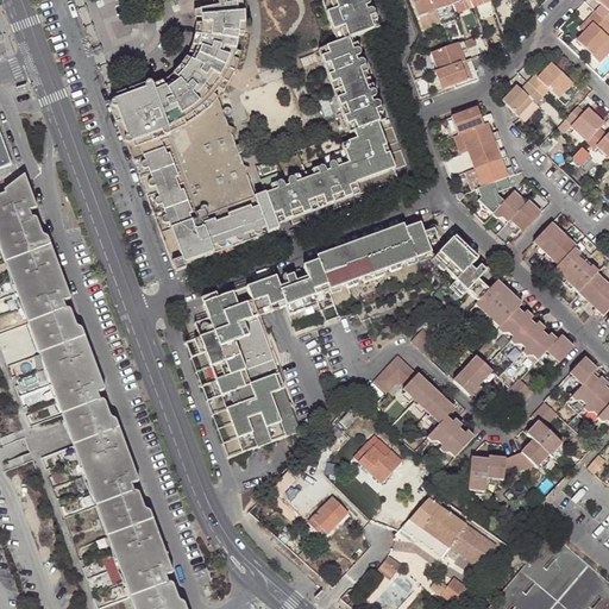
[(245,174),(242,164),(215,96),(225,85),(228,77),(232,70),(234,63),(238,56),(239,49),(242,42),(243,33),(243,26),(243,18),(243,10),(242,2),(240,0),(211,0),(213,6),(203,8),(205,22),(205,27),(203,35),(202,41),(201,46),(199,52),(195,58),(193,63),(189,69),(186,74),(184,75),(179,80),(174,85),(168,89),(165,90),(123,106),(146,170),(170,234),(181,263),(267,232),(264,226),(253,195),(245,174)]
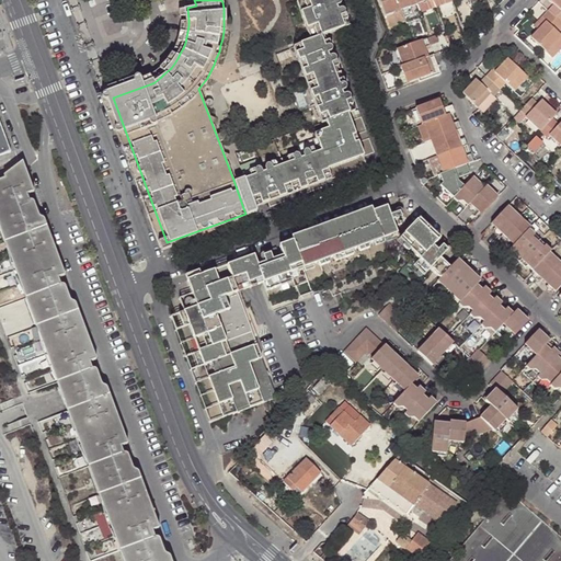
[(320,122),(332,117),(340,115),(353,110),(347,95),(343,96),(339,88),(344,86),(333,57),(329,59),(324,50),(330,48),(324,34),(347,24),(342,10),(336,12),(333,3),(339,1),(338,0),(298,0),(296,1),(309,39),(292,46),(320,122)]
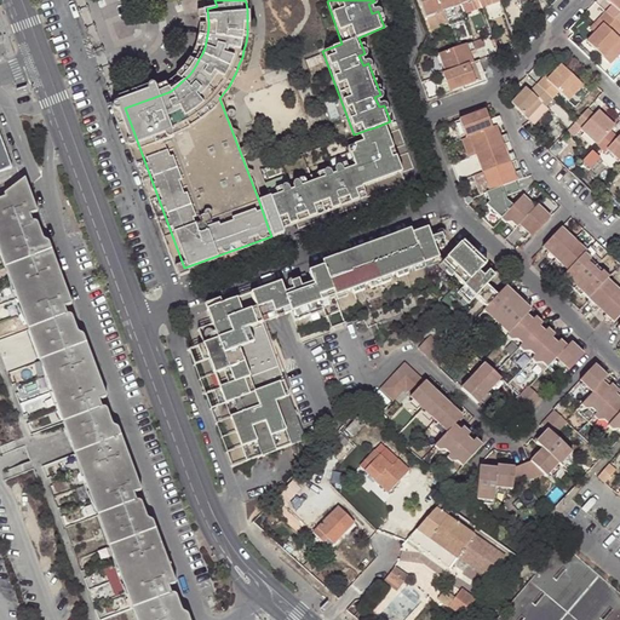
[(419,0),(425,15),(435,12),(434,7),(442,5),(440,0),(419,0)]
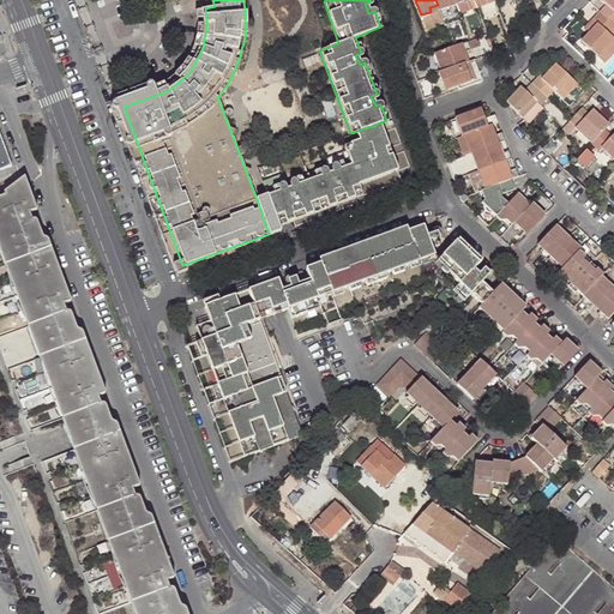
[(613,24),(613,0),(601,0),(601,1),(606,6),(600,12),(613,24)]
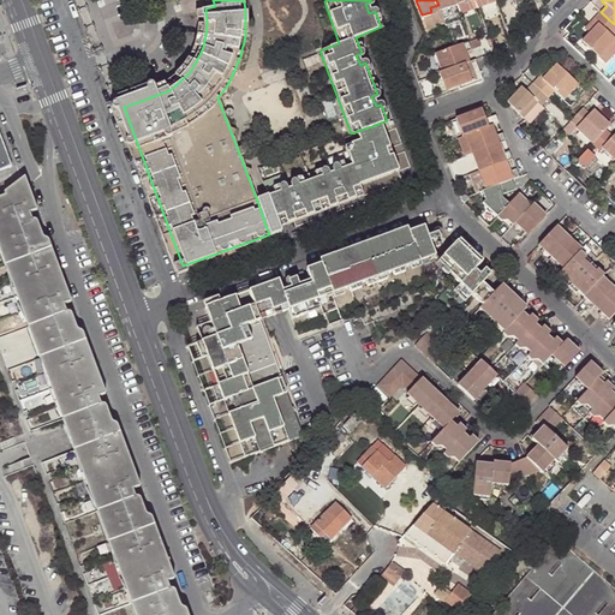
[(173,269),(183,266),(172,237),(148,172),(124,107),(167,91),(169,90),(175,85),(180,81),(186,76),(187,75),(191,70),(195,64),(197,59),(201,53),(203,47),(204,41),(206,35),(207,28),(207,22),(206,9),(195,11),(196,24),(196,30),(195,36),(193,42),(191,47),(189,53),(186,58),(183,64),(179,69),(177,71),(173,75),(168,77),(165,81),(162,81),(111,101),(173,269)]
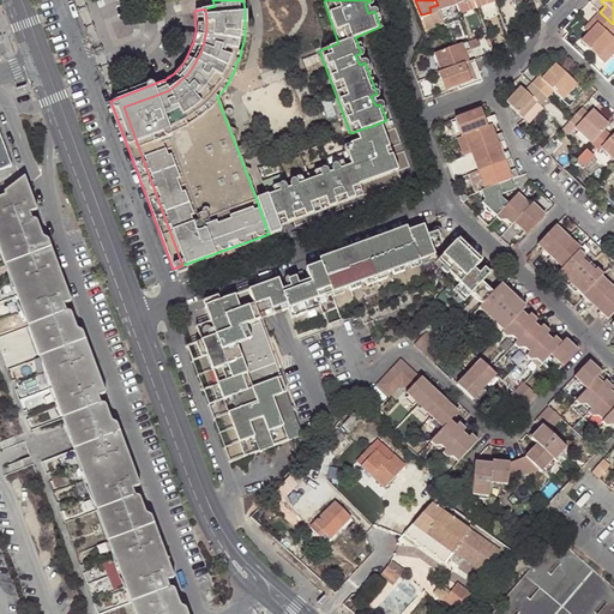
[(444,22),(439,8),(431,12),(421,14),(427,28),(444,22)]
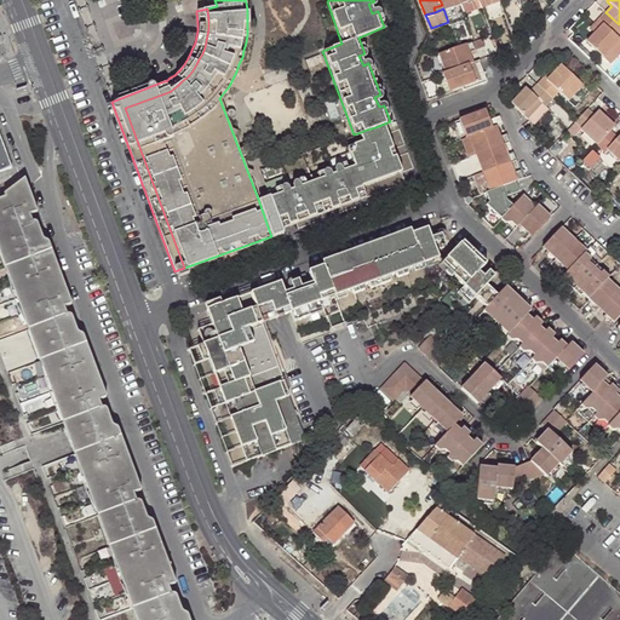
[(587,41),(603,57),(619,40),(616,36),(619,33),(619,24),(606,12),(598,19),(603,24),(595,33),(587,41)]
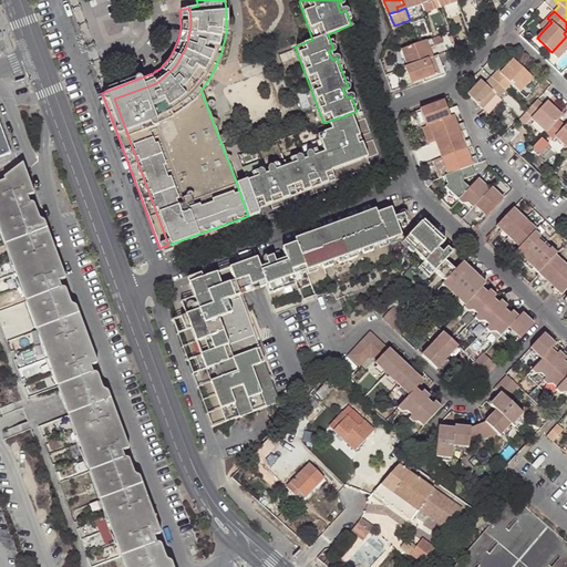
[(539,26),(544,30),(552,22),(547,18),(539,26)]
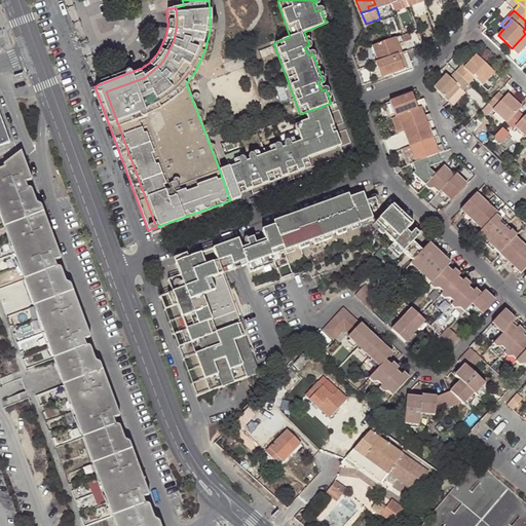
[(400,34),(403,41),(411,38),(408,31),(403,33),(400,34)]
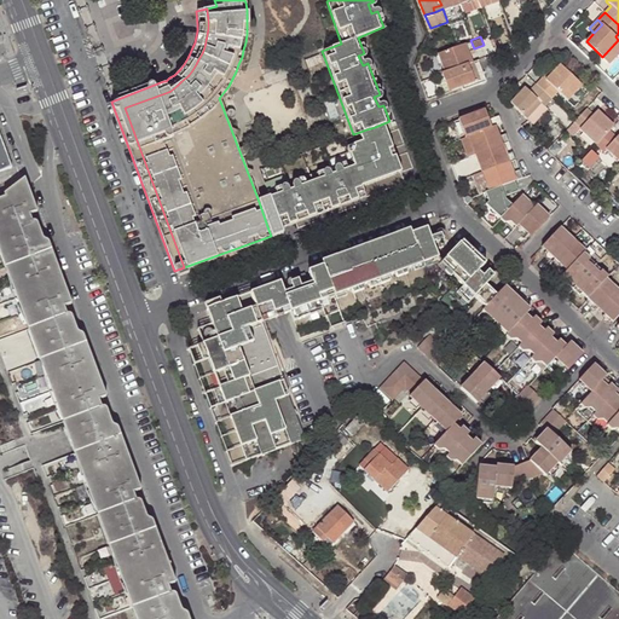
[(468,51),(474,48),(470,40),(456,45),(438,52),(441,63),(446,61),(449,68),(470,59),(469,55),(468,51)]
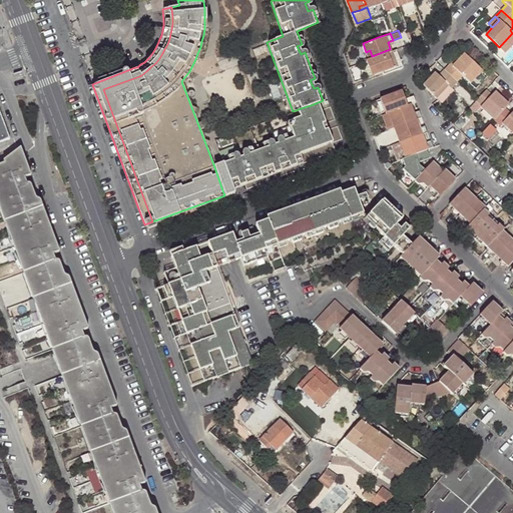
[(512,42),(512,33),(499,47),(504,52),(512,42)]
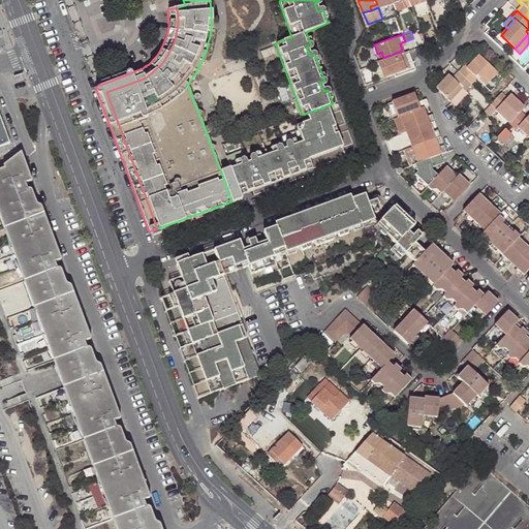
[(380,60),(376,61),(382,76),(393,72),(395,75),(415,67),(407,50),(402,51),(383,58),(380,60)]
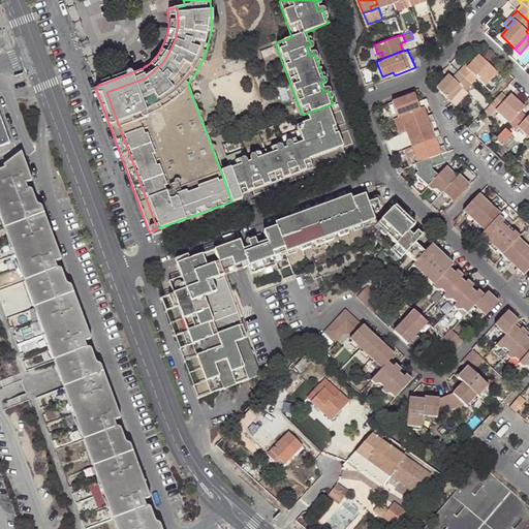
[(475,53),(464,65),(467,67),(477,55),(475,53)]
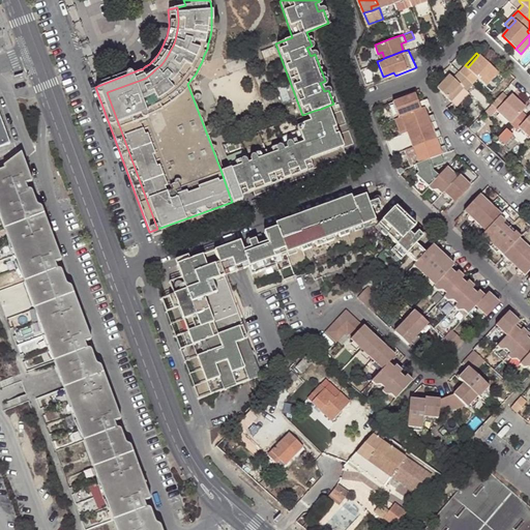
[(468,67),(465,65),(459,72),(473,85),(478,80),(486,85),(498,72),(478,55),(468,67)]
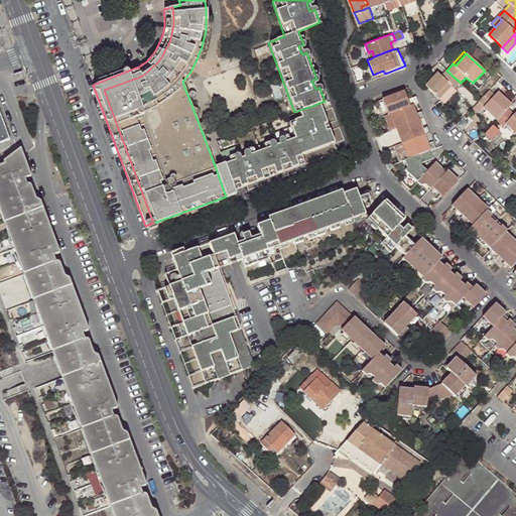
[(367,59),(364,60),(369,76),(373,75),(367,59)]
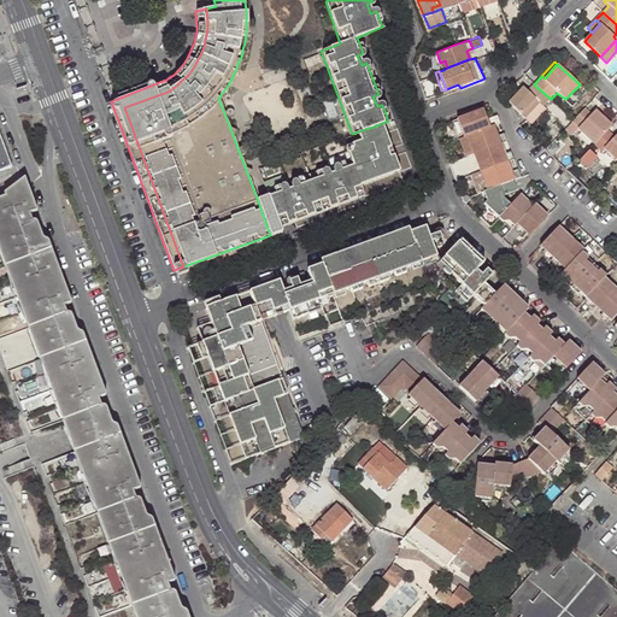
[(540,103),(545,106),(551,99),(534,84),(528,90),(524,88),(510,104),(526,118),(540,103)]
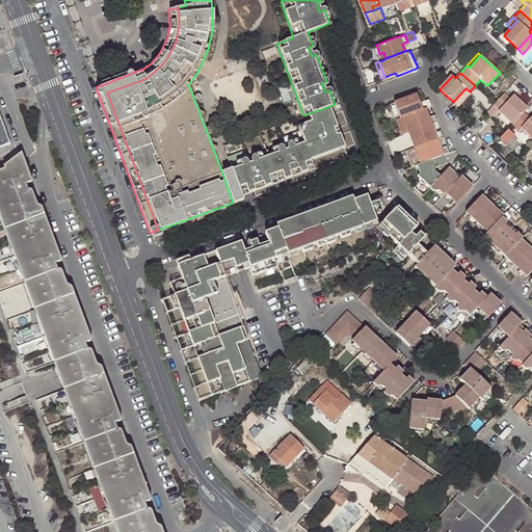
[(459,108),(472,94),(470,91),(466,88),(453,102),(459,108)]
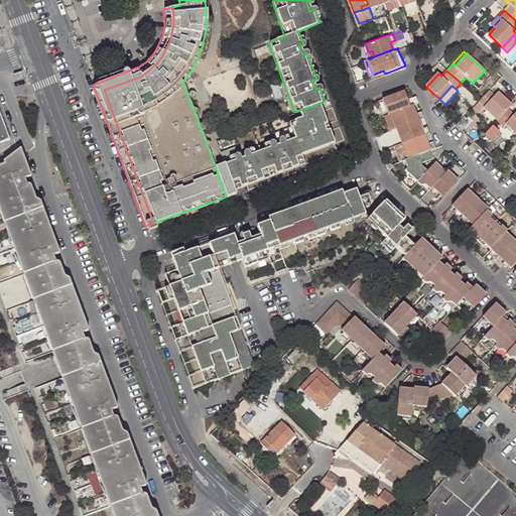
[(393,94),(381,98),(386,113),(388,112),(392,111),(411,104),(417,102),(414,94),(411,96),(406,97),(403,90),(393,94)]
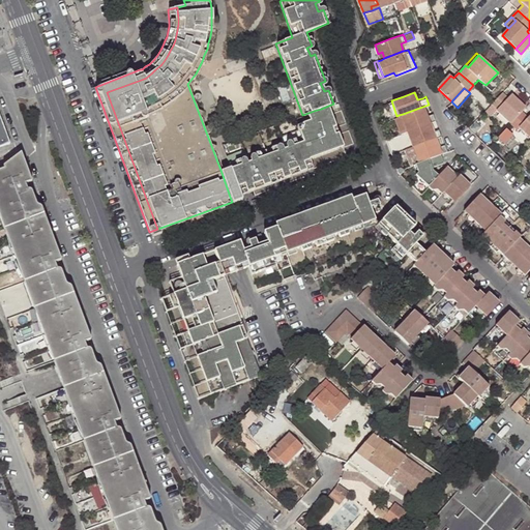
[(521,111),(524,108),(511,95),(508,98),(502,92),(492,102),(491,105),(497,110),(496,112),(509,123),(521,111)]
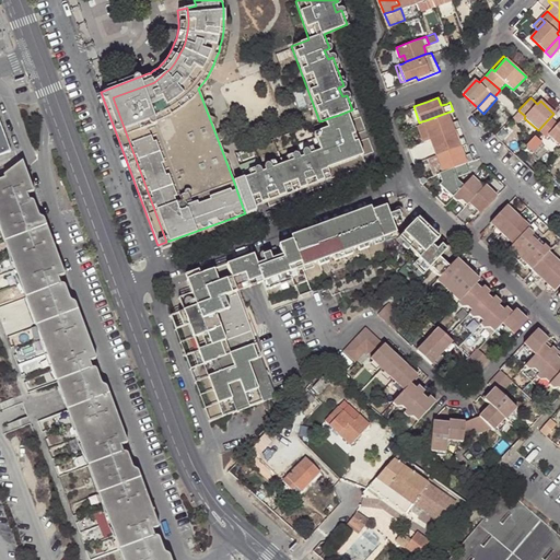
[(520,108),(515,105),(509,113),(513,116),(518,111),(520,108)]
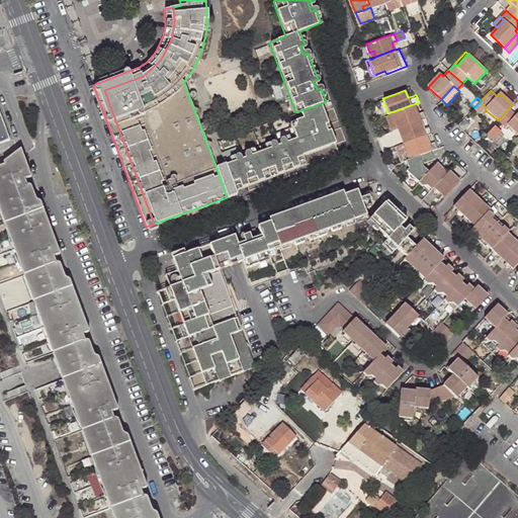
[(314,106),(316,112),(322,109),(328,107),(326,101),(314,106)]
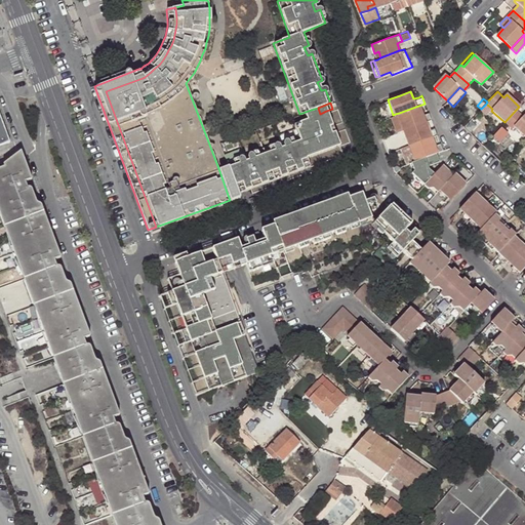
[(402,119),(398,121),(401,129),(405,128),(425,121),(431,118),(428,112),(422,114),(418,106),(399,113),(402,119)]
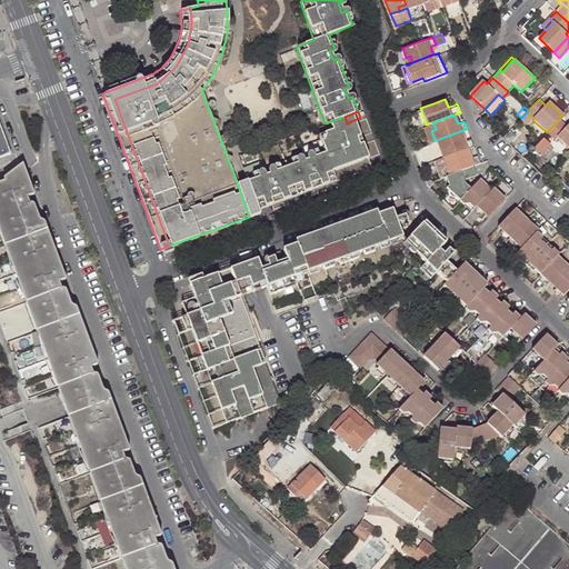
[(337,119),(339,126),(347,123),(345,117),(337,119)]
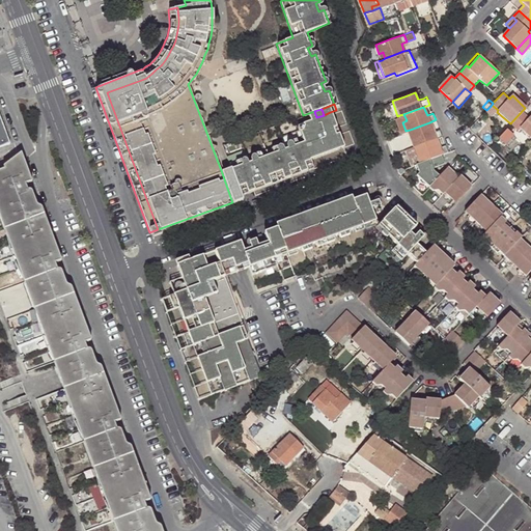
[(0,146),(11,143),(0,111),(0,146)]
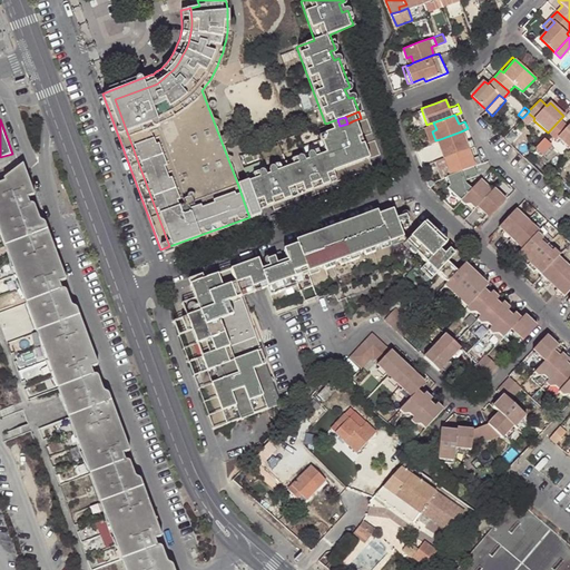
[(325,124),(327,130),(340,126),(337,119),(325,124)]
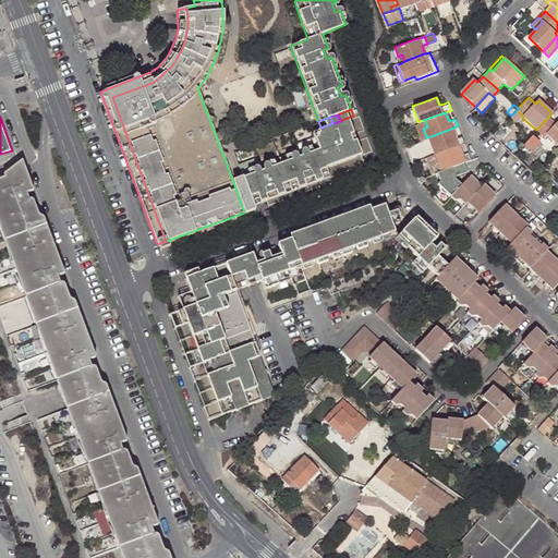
[(543,136),(545,134),(557,146),(557,120),(556,123),(548,117),(536,130),(543,136)]
